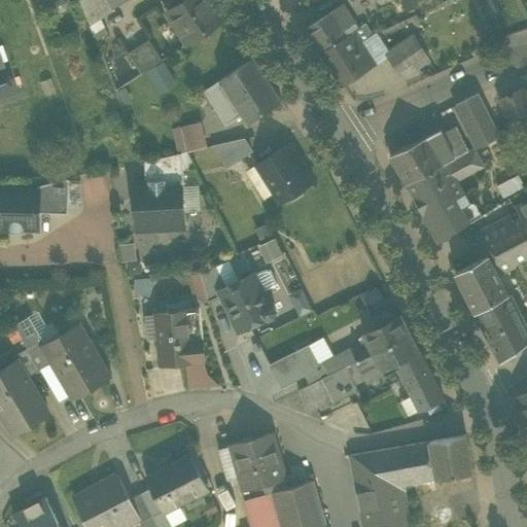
[(78,20),(88,16),(80,0),(78,0),(72,3),(78,20)]
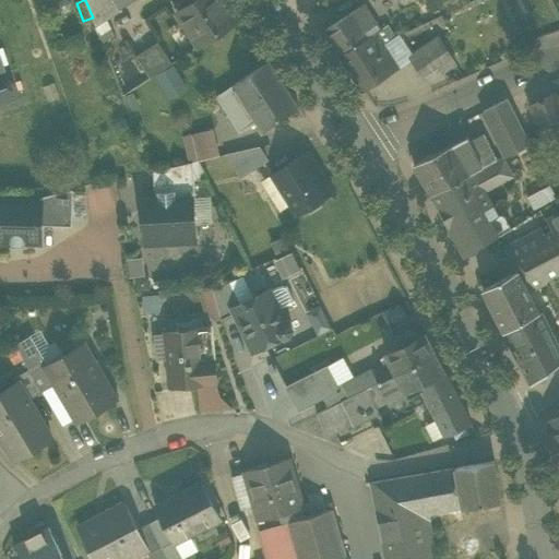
[(116,0),(85,0),(93,18),(95,24),(107,16),(121,7),(117,0),(116,0)]
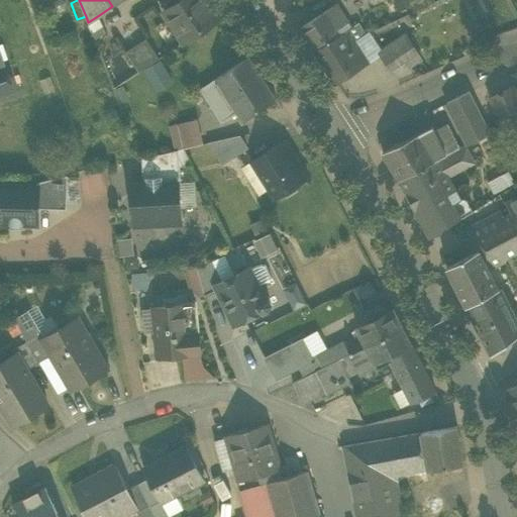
[(181,0),(164,11),(184,41),(217,19),(204,0),(181,0)]
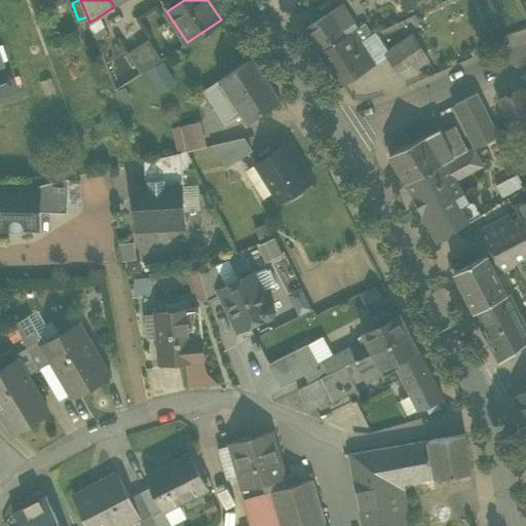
[(420,3),(418,0),(402,0),(401,1),(405,11),(420,3)]
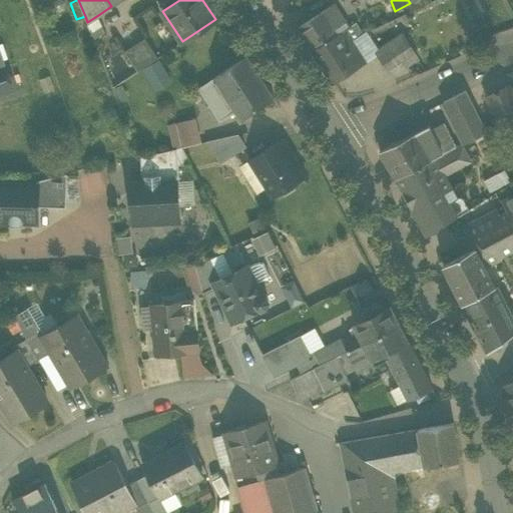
[(430,0),(417,0),(410,3),(413,9),(431,1),(430,0)]
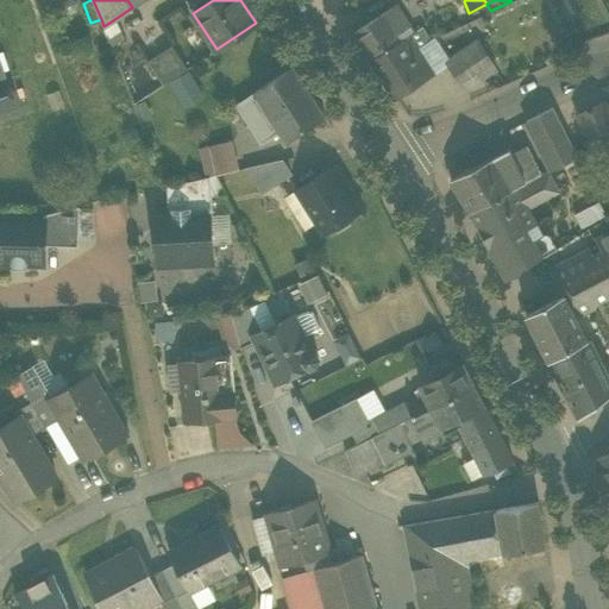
[(553,10),(565,5),(563,0),(548,0),(550,0),(553,10)]
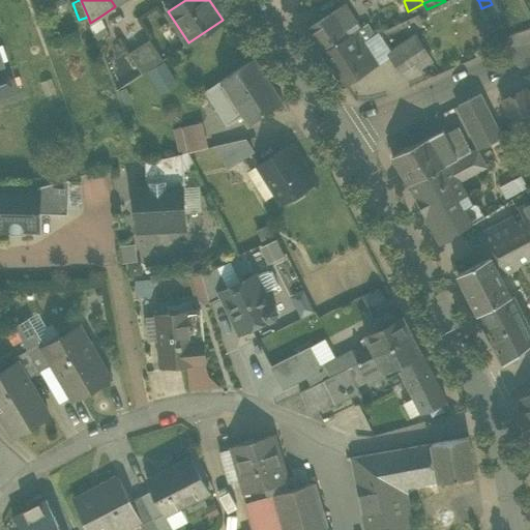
[(308,28),(324,52),(360,28),(345,4),(308,28)]
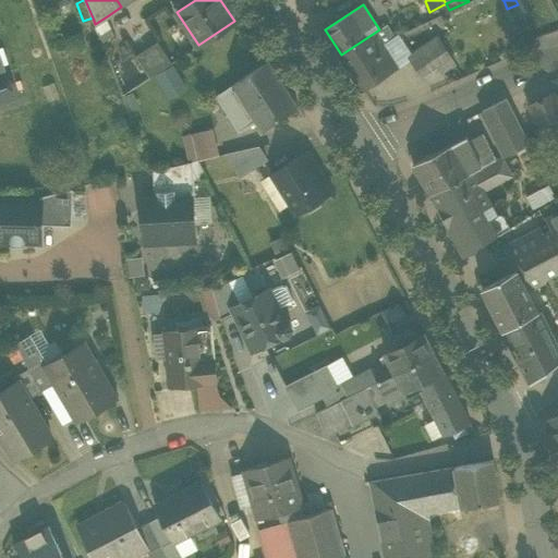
[(523,14),(518,4),(507,9),(514,24),(519,22),(525,19),(523,14)]
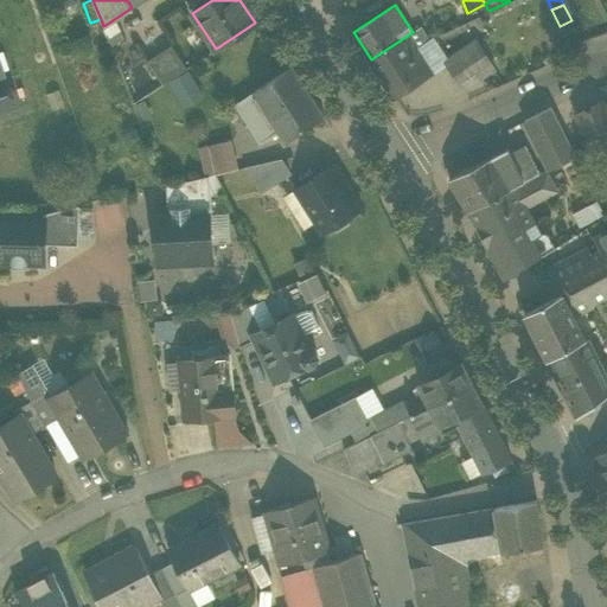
[(577,12),(569,16),(572,20),(564,24),(567,31),(583,24),(577,12)]
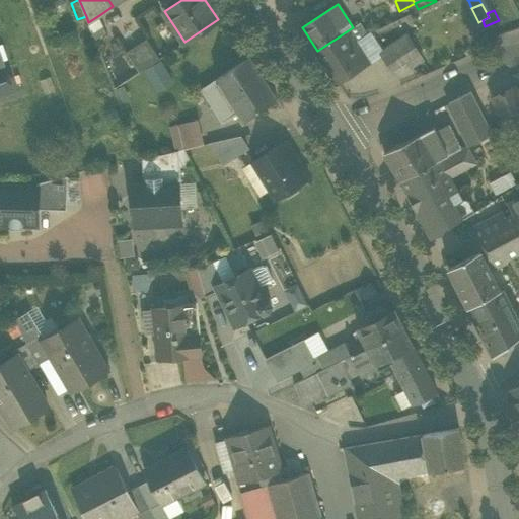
[(104,29),(99,15),(88,22),(93,36),(104,29)]
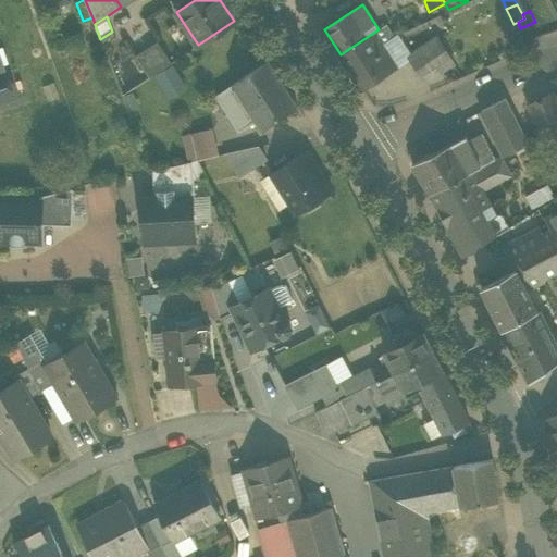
[(385,25),(379,29),(341,54),(362,87),(398,64),(384,42),(392,37),(385,25)]
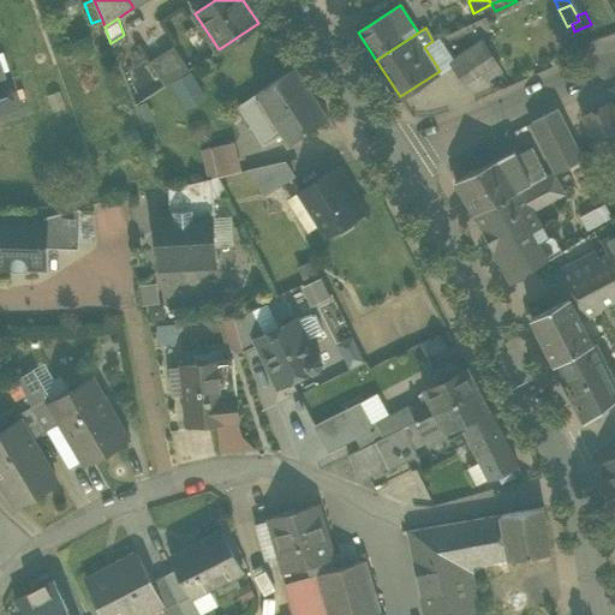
[(424,47),(440,71),(453,63),(437,39),(433,41),(424,47)]
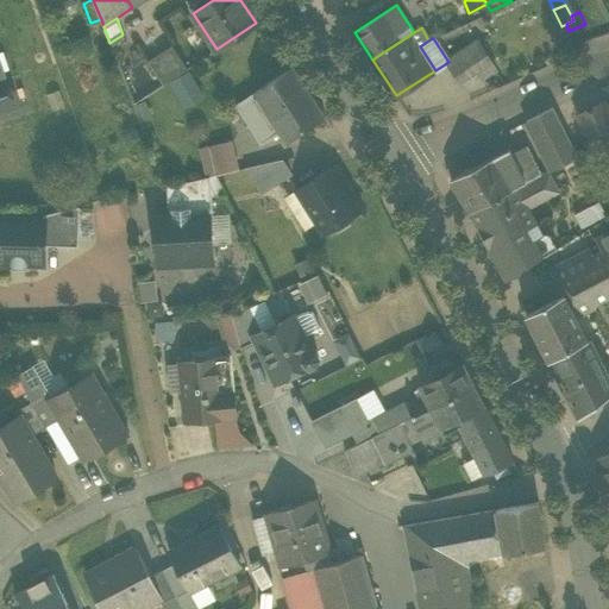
[(449,62),(464,87),(494,67),(478,43),(449,62)]
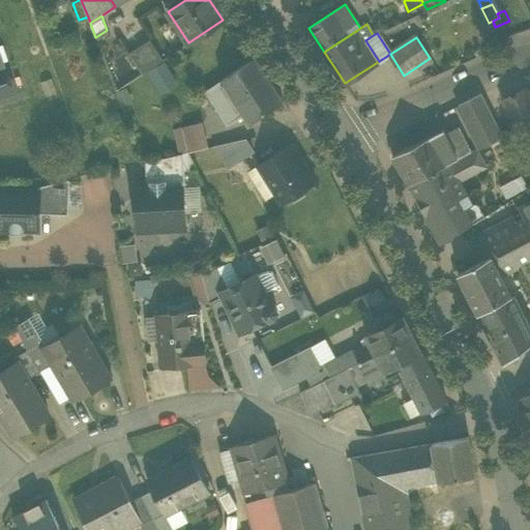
[(125,56),(139,76),(164,60),(150,39),(125,56)]
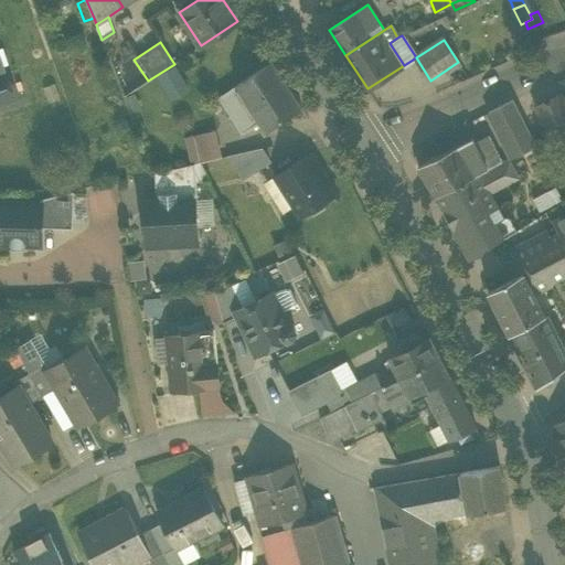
[(260,123),(265,130),(301,107),(273,62),(236,85),(260,123)]
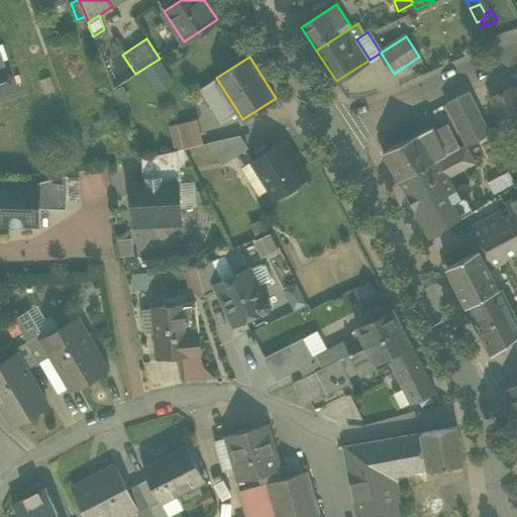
[(161,60),(143,70),(157,92),(174,81),(161,60)]
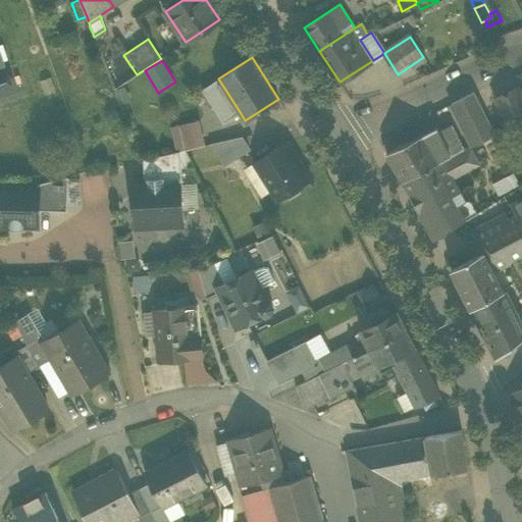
[(0,67),(0,95),(13,91),(10,81),(5,65),(0,67)]
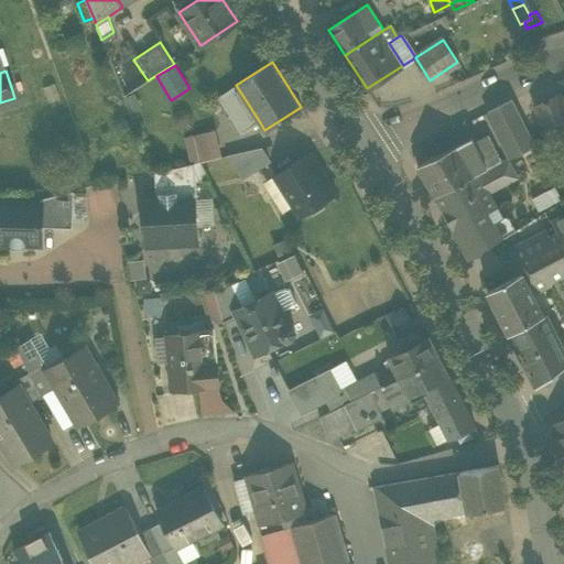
[(260,122),(236,85),(217,96),(242,133),(260,122)]
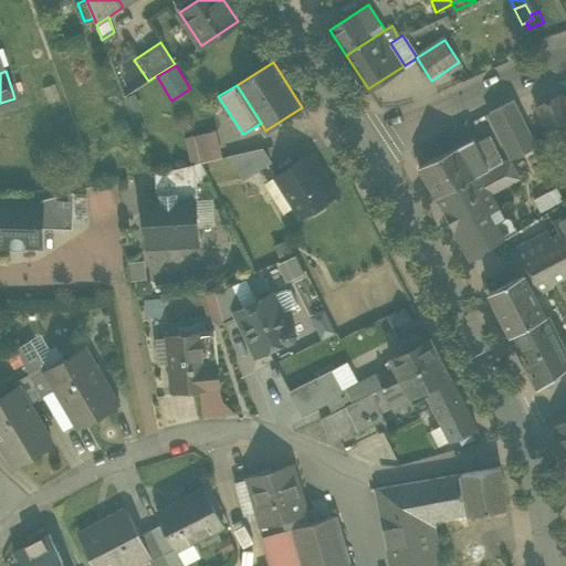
[(536,107),(552,138),(565,130),(565,102),(563,95),(536,107)]
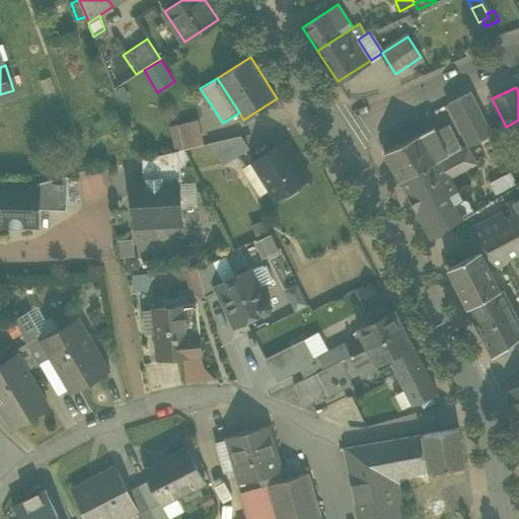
[(448,102),(454,115),(477,103),(471,91),(448,102)]
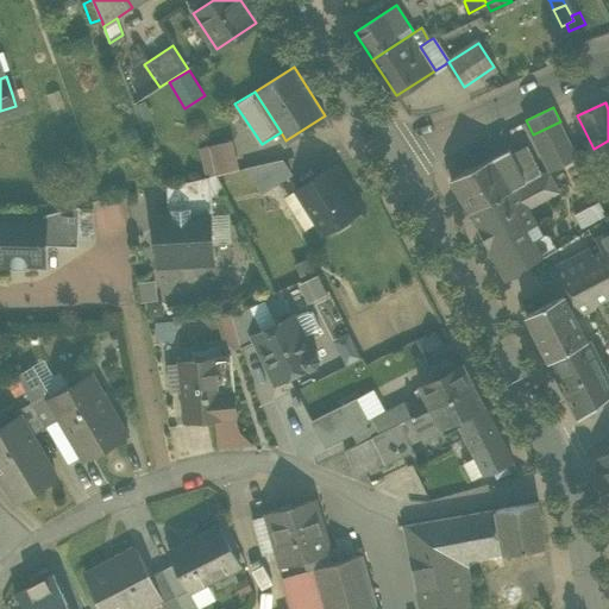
[(533,135),(552,170),(578,156),(560,121),(533,135)]
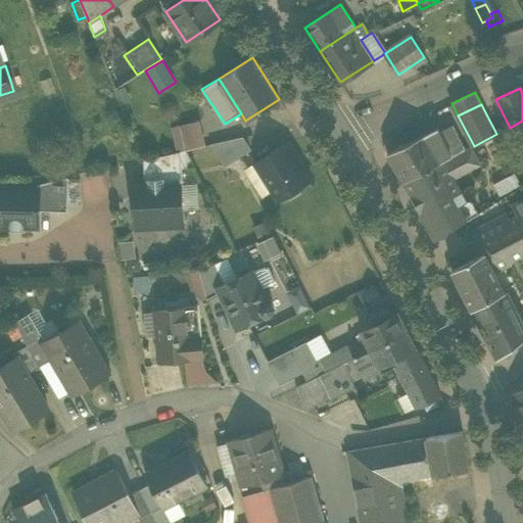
[(172,128),(178,151),(205,145),(200,121),(172,128)]
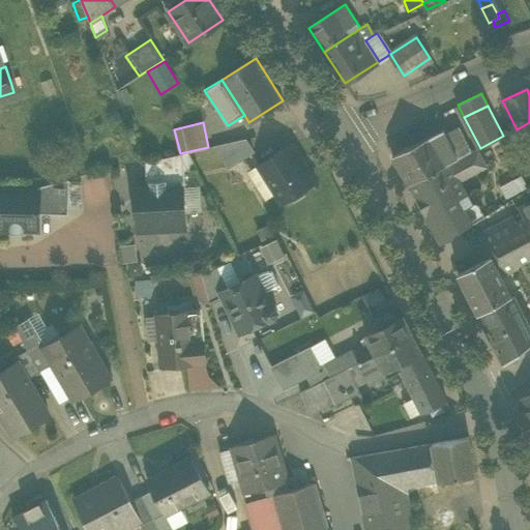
[(392,155),(410,183),(446,165),(448,164),(458,158),(443,129),(392,155)]
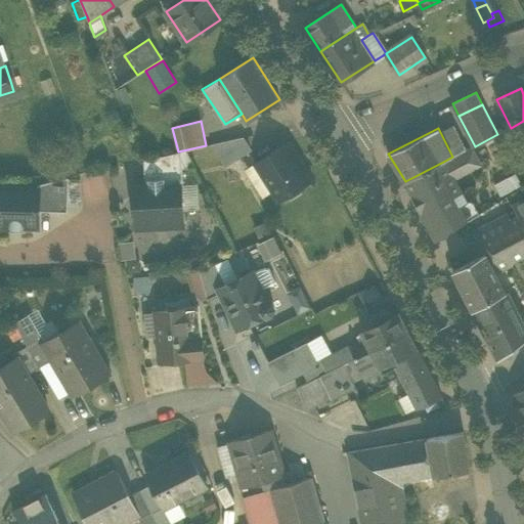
[(212,143),(225,165),(250,149),(242,136),(212,143)]
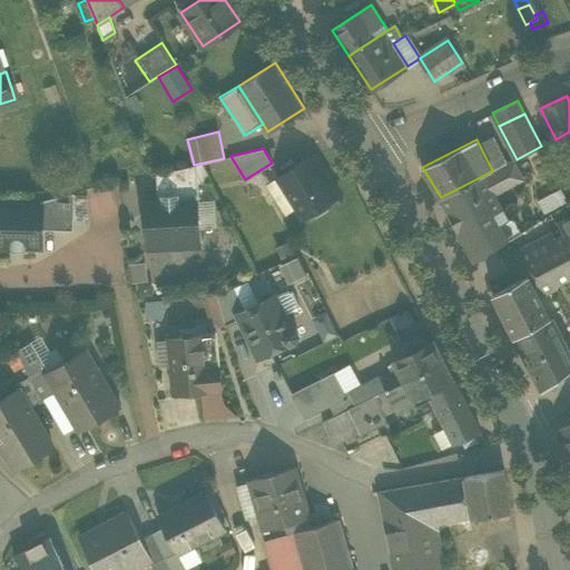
[(297,207),(305,218),(333,199),(317,175),(323,172),(312,155),(275,178),(286,195),(288,193),(297,207)]
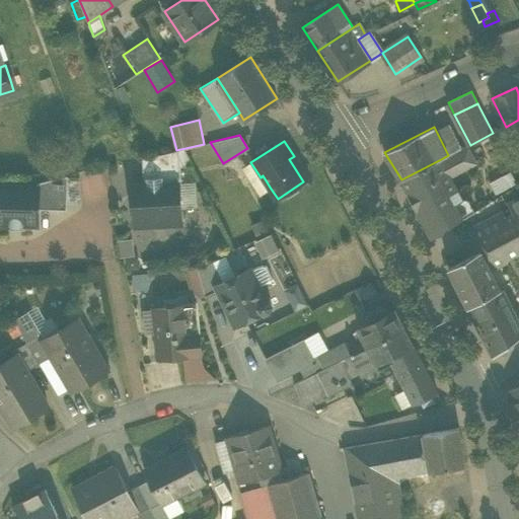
[(448,155),(439,160),(447,174),(453,171),(454,172),(473,161),(465,147),(448,155)]
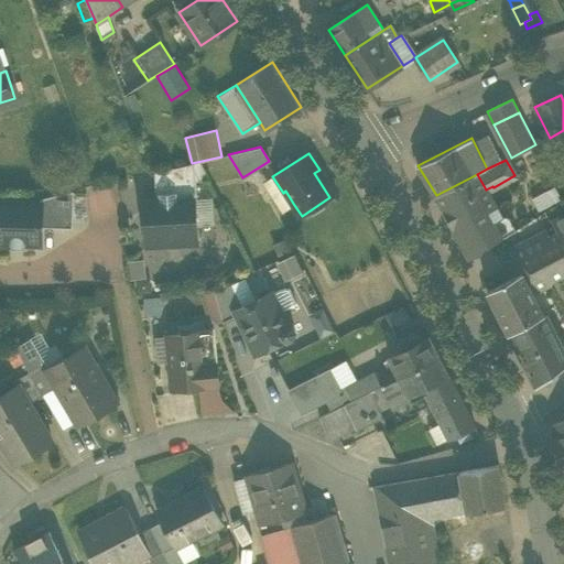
[(194,163),(195,181),(209,180),(199,162),(194,163)]
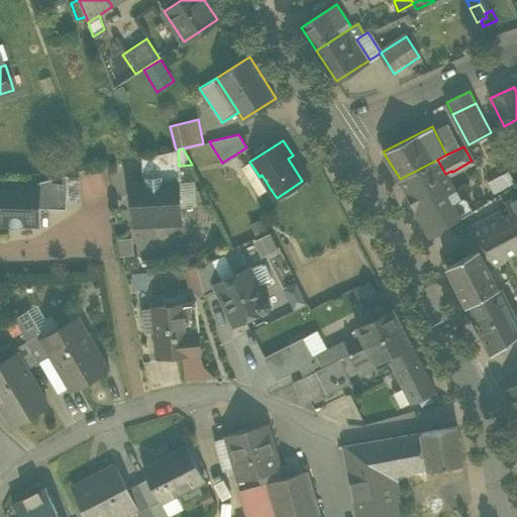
[(144,158),(145,183),(178,181),(178,182),(181,182),(179,166),(178,149),(144,158)]
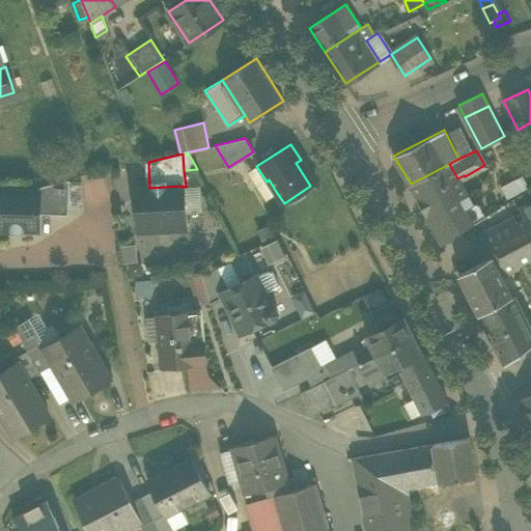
[(315,183),(301,160),(296,163),(310,186),(315,183)]
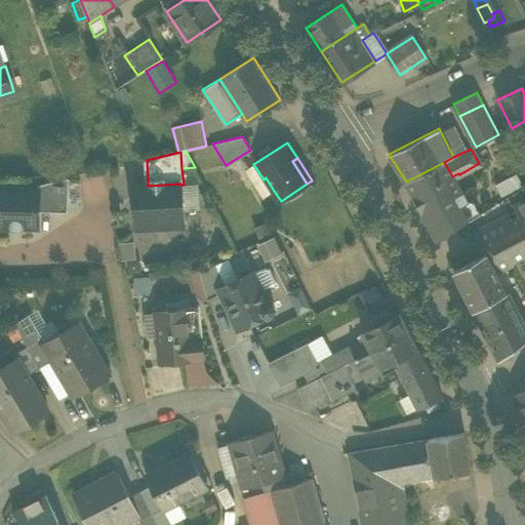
[(461,194),(452,176),(444,162),(442,163),(406,182),(423,213),(452,198),(461,194)]
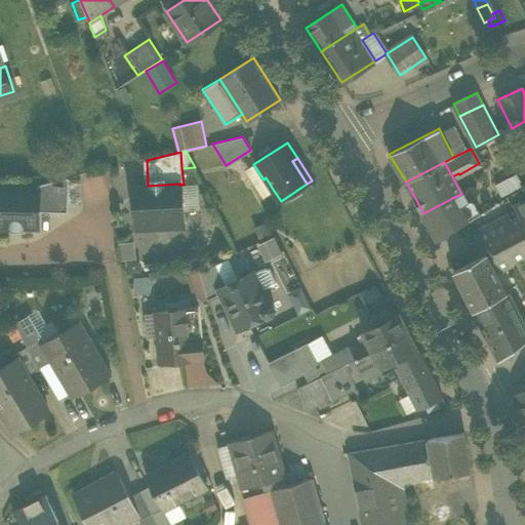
[(264,179),(253,164),(245,169),(263,197),(274,191),(266,177),(264,179)]
